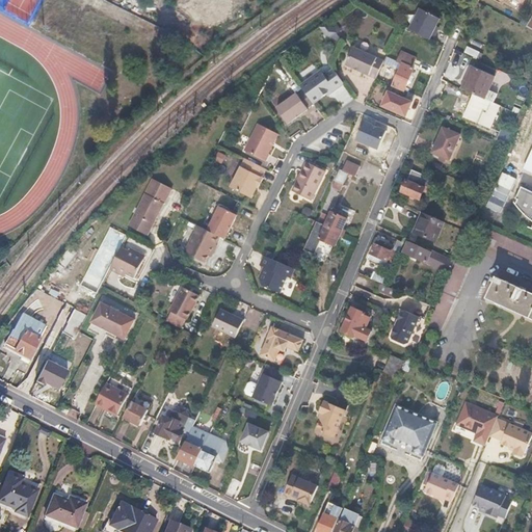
[(432,43),(435,35),(440,28),(436,27),(441,20),(421,9),(409,31),(432,43)]
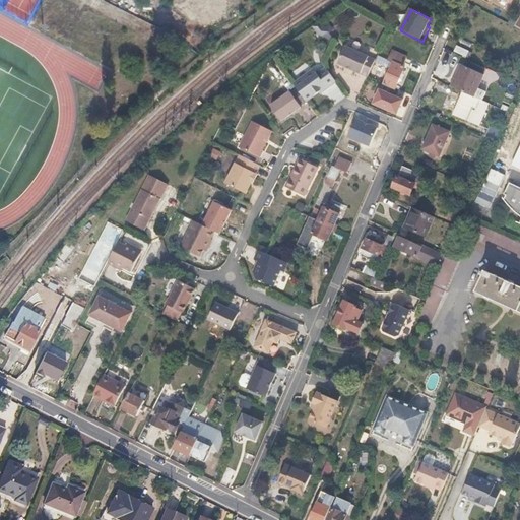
[(322,21),(314,26),(321,38),(329,31),(322,21)]
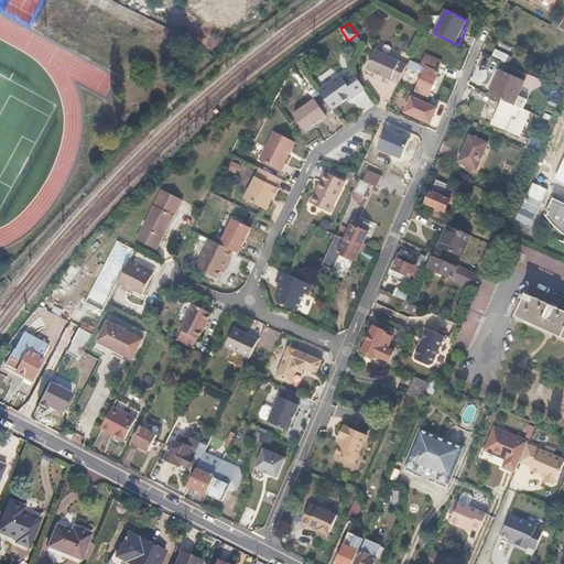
[(408,66),(376,51),(367,69),(381,76),(399,85),(408,66)]
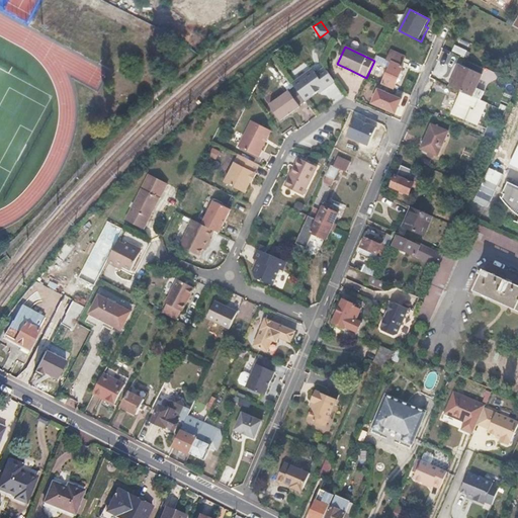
[(455,47),(453,52),(464,57),(467,52),(455,47)]
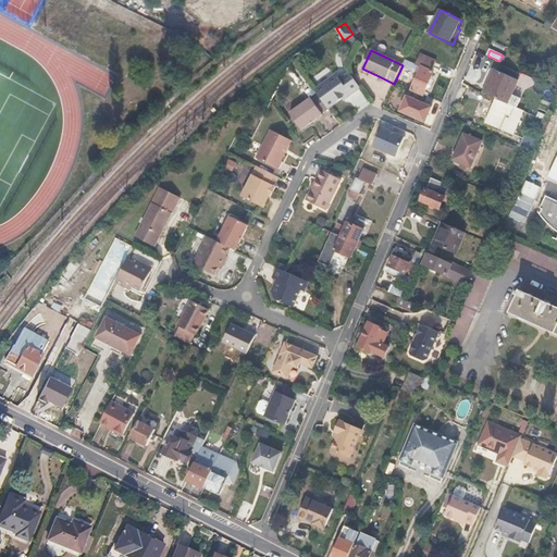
[(433,74),(421,70),(412,91),(418,94),(423,96),(433,74)]
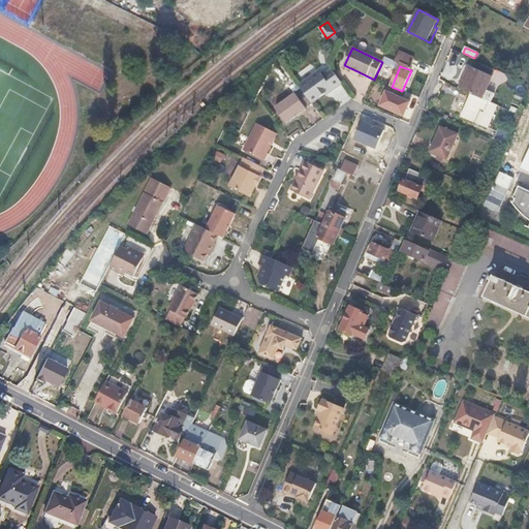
[(493,78),(471,68),(466,80),(462,90),(472,95),(484,99),(493,78)]
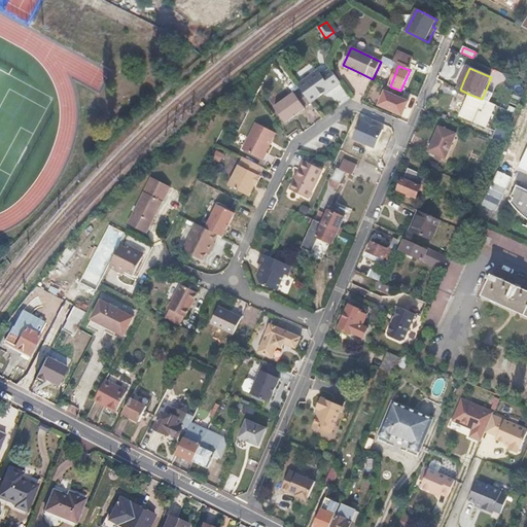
[(319,71),(297,85),(302,91),(311,103),(321,96),(327,92),(328,93),(342,83),(331,69),(322,75),(319,71)]
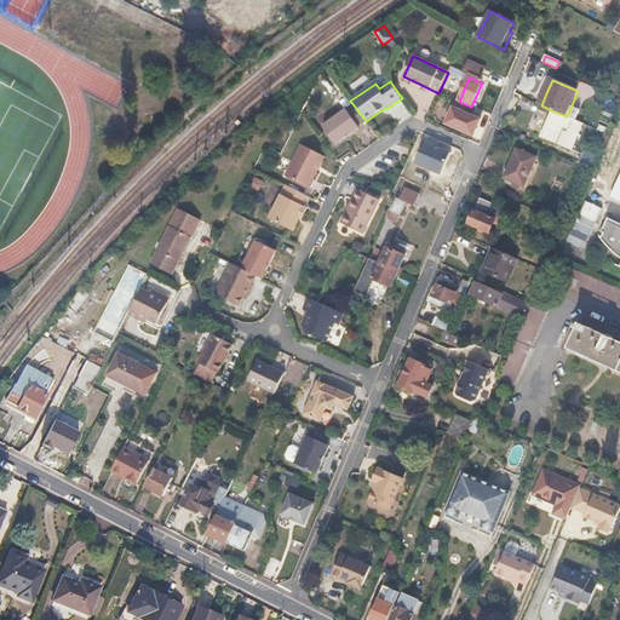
[(348,112),(346,110),(322,127),(336,144),(349,136),(359,128),(359,126),(366,121),(355,107),(348,112)]
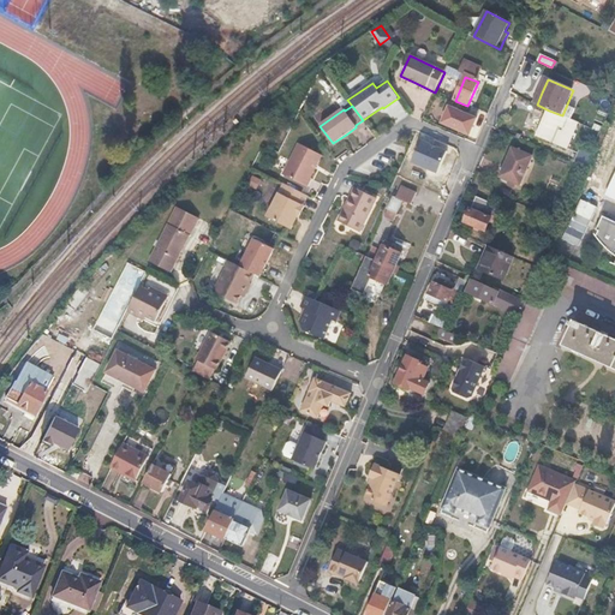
[(562,115),(549,111),(543,124),(537,138),(567,150),(575,131),(560,125),(563,117),(562,115)]
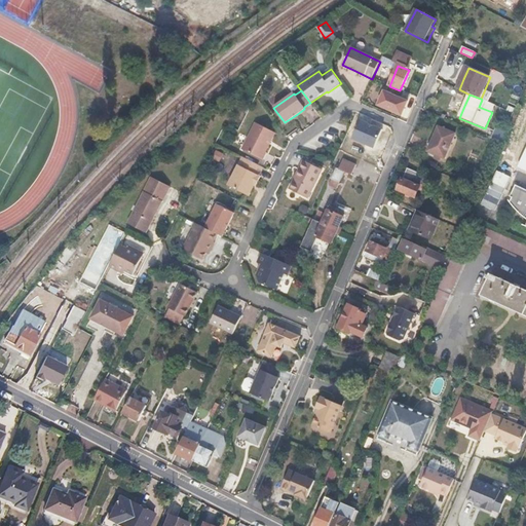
[(494,105),(482,100),(479,107),(492,112),(494,105)]
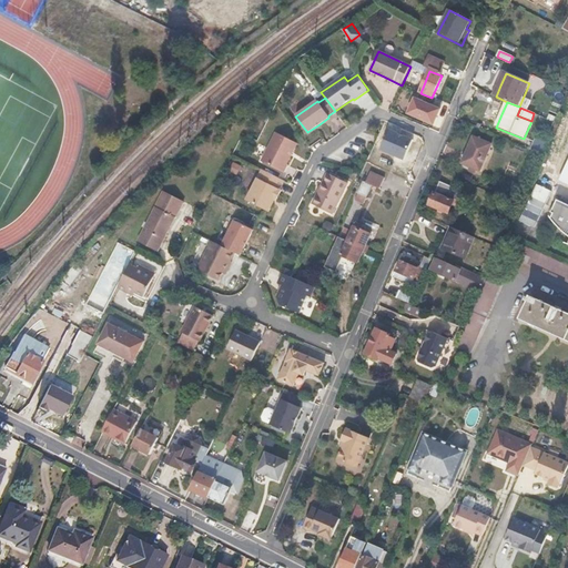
[(297,143),(276,133),(262,162),(285,173),(288,165),(287,164),(292,155),(297,143)]
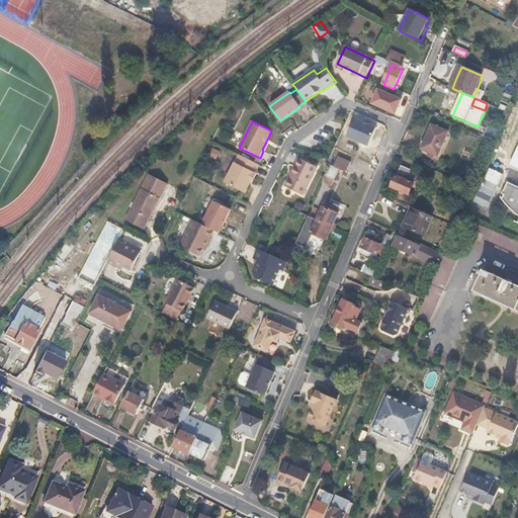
[(448,133),(431,125),(426,138),(421,150),(438,157),(448,133)]
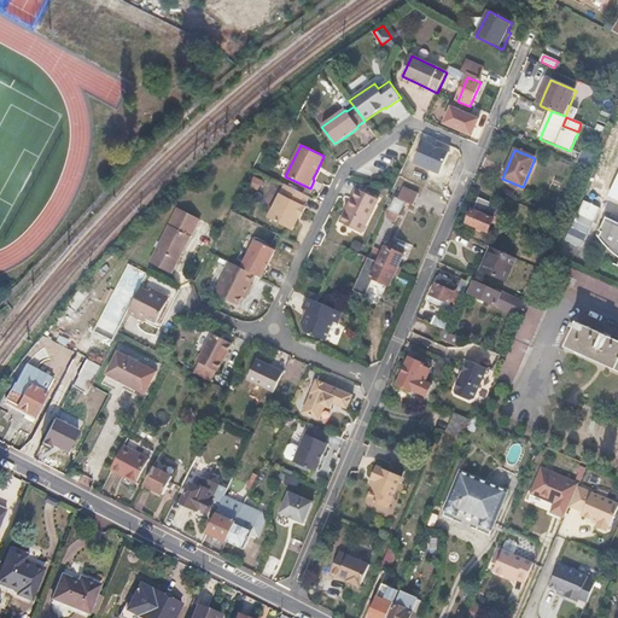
[(594,155),(582,150),(577,163),(588,167),(594,155)]
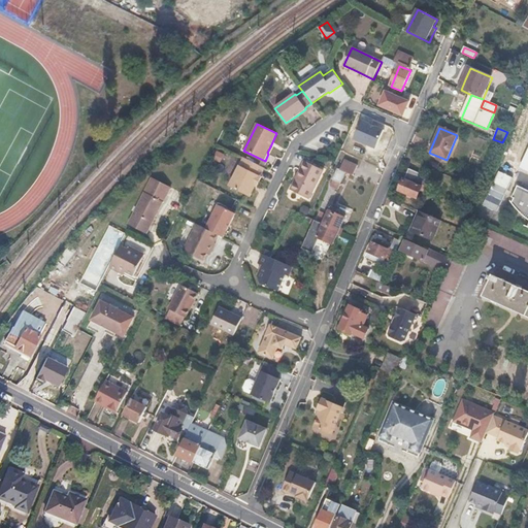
[(264,168),(243,158),(229,187),(250,197),(256,186),(257,187),(259,182),(262,177),(260,176),(264,168)]
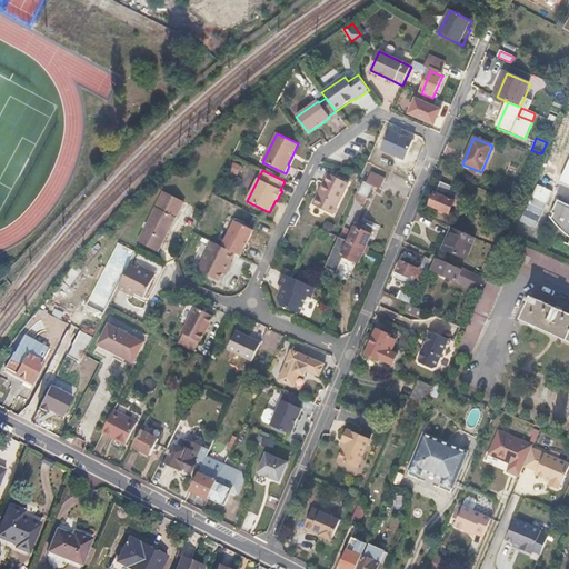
[(367,183),(363,182),(356,199),(365,202),(372,187),(380,190),(385,179),(371,173),(367,183)]
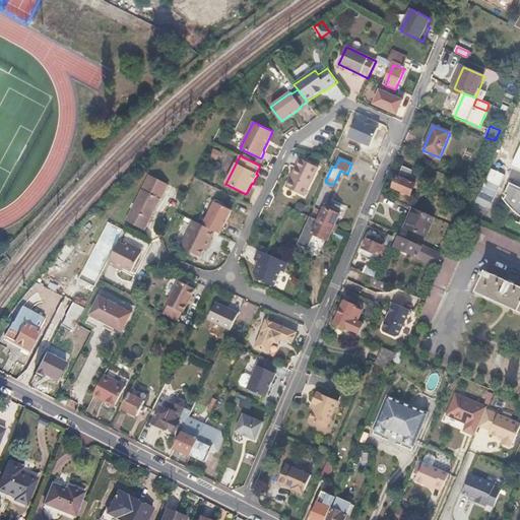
[(304,197),(315,177),(318,169),(301,159),(294,173),(285,188),(304,197)]
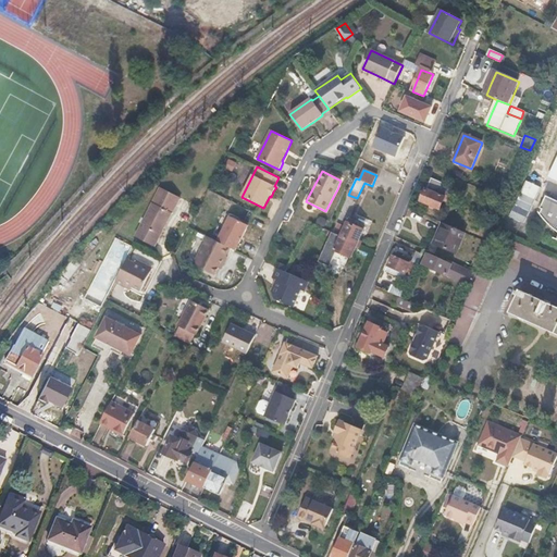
[(519,177),(512,175),(509,183),(515,185),(519,177)]
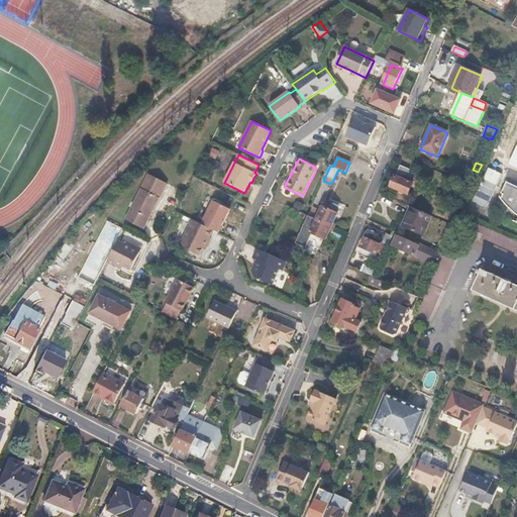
[(396,177),(395,177),(390,187),(409,195),(412,188),(423,192),(426,186),(417,182),(420,175),(401,166),(399,172),(396,177)]
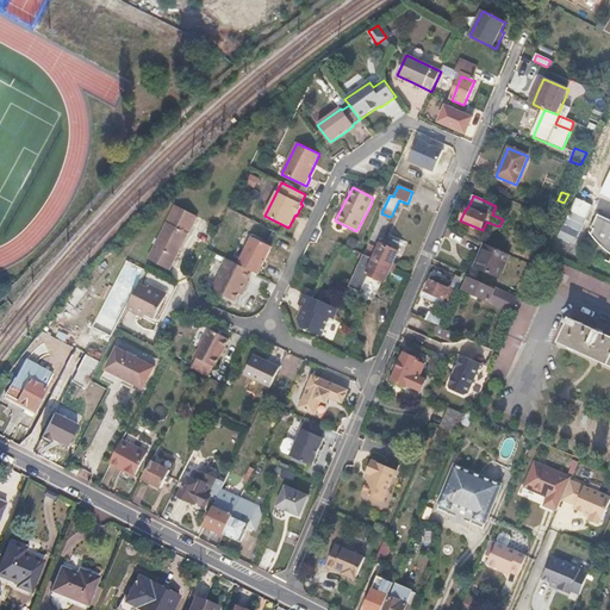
[(192,216),(170,205),(144,260),(166,271),(192,216)]
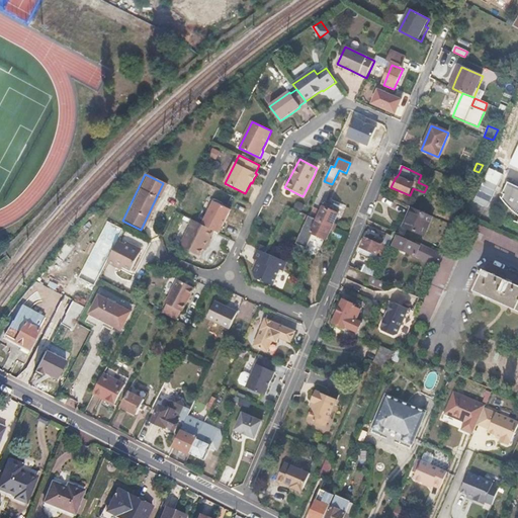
[(507,204),(512,210),(516,214),(517,216),(517,187),(507,182),(502,195),(504,196),(503,199),(507,204)]
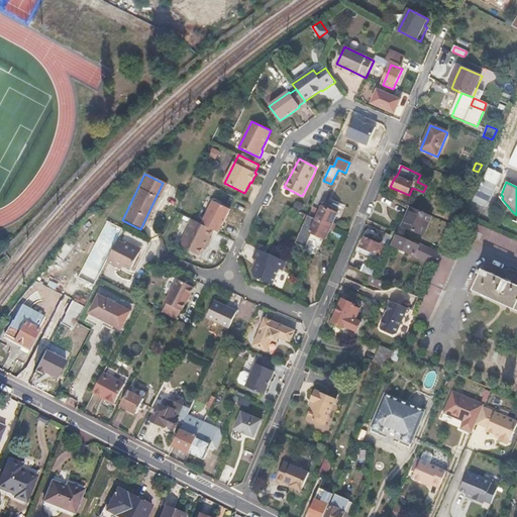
[(230,209),(214,201),(202,224),(214,230),(218,233),(224,221),(230,209)]
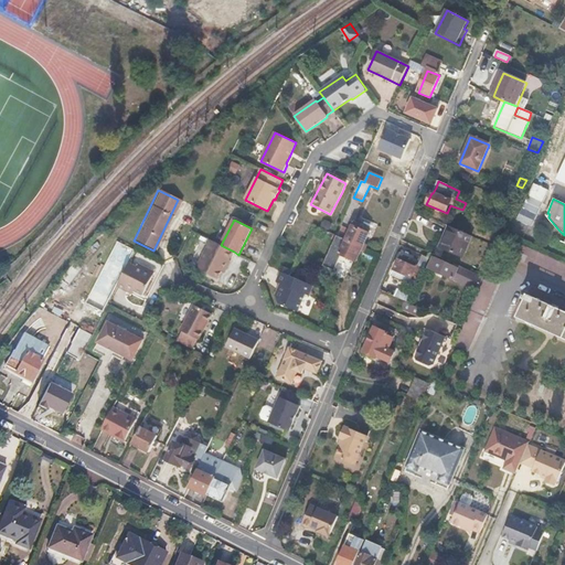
[(353,223),(352,222),(345,240),(345,241),(362,247),(369,233),(359,230),(361,225),(353,223)]
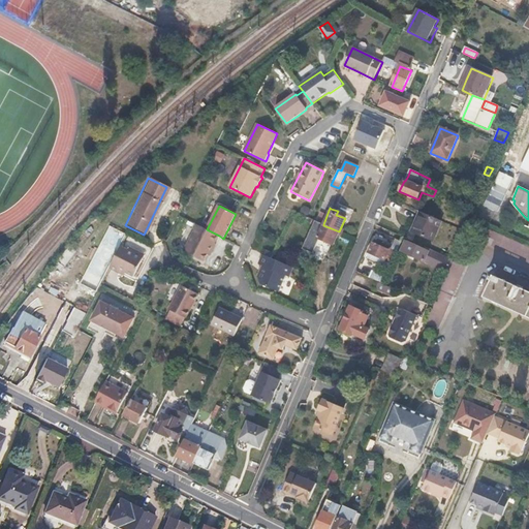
[(438,220),(418,212),(415,221),(411,230),(430,239),(438,220)]
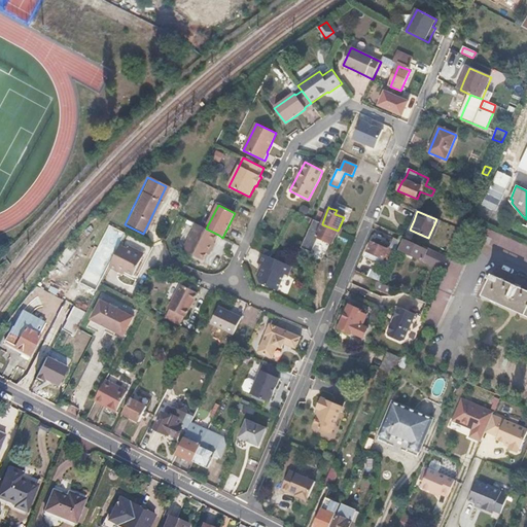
[(206,229),(197,224),(183,250),(203,260),(208,250),(211,252),(213,248),(215,243),(214,243),(218,235),(206,229)]
